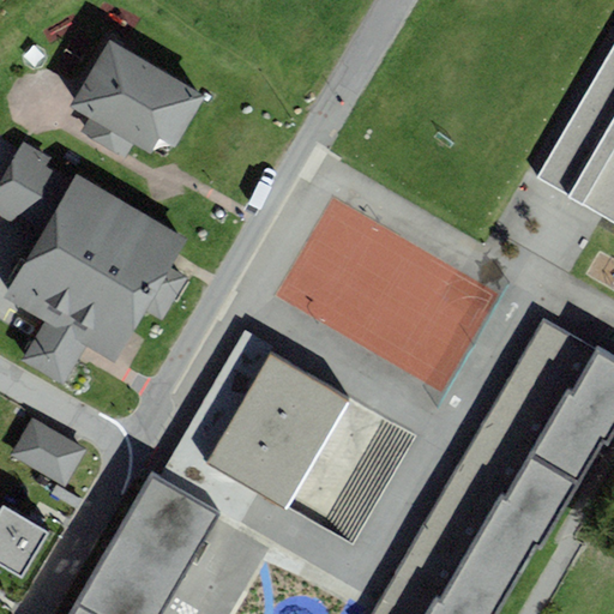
[(206,95),(108,41),(71,108),(90,119),(82,133),(104,146),(127,158),(133,146),(150,156),(160,139),(176,149),(206,95)]
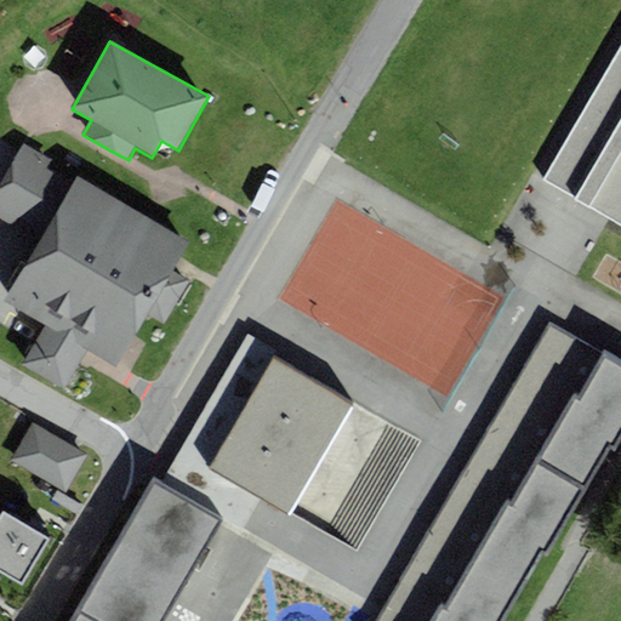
[(620,46),(543,182),(620,226),(620,46)]
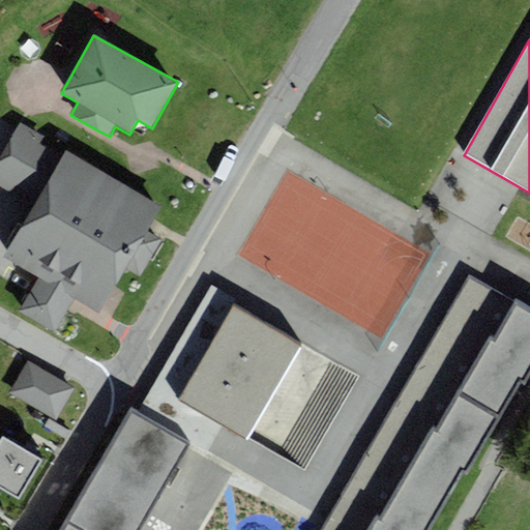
[(164,208),(20,123),(0,156),(0,175),(35,197),(2,253),(43,277),(24,310),(52,326),(71,294),(94,307),(119,267),(145,283),(169,241),(150,230),(164,208)]
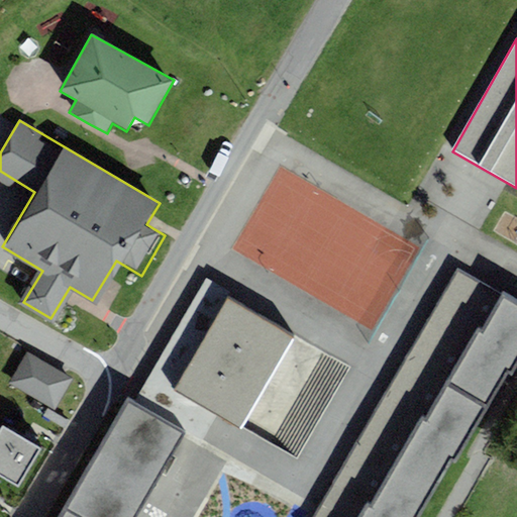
[(516,364),(516,304),(457,271),(314,516),(419,516),(452,460),(455,462),(508,373),(511,375),(516,364)]
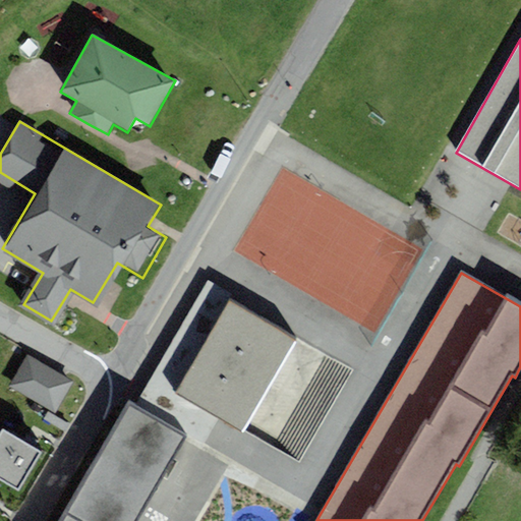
[(233,295),(207,280),(143,392),(135,405),(186,435),(198,442),(204,445),(212,431),(219,418),(177,395),(230,301),(233,295)]
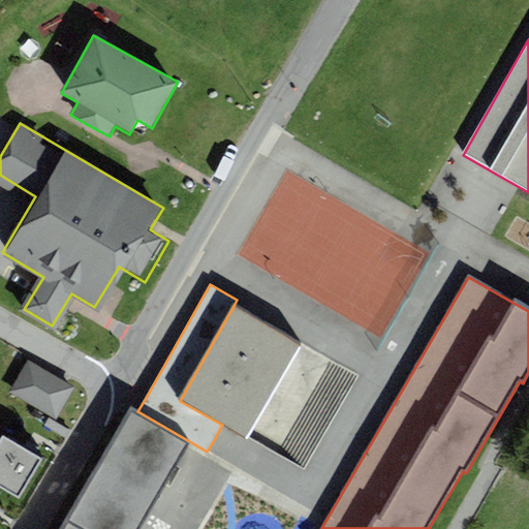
[(299,343),(234,306),(180,401),(222,425),(245,438),(299,343)]
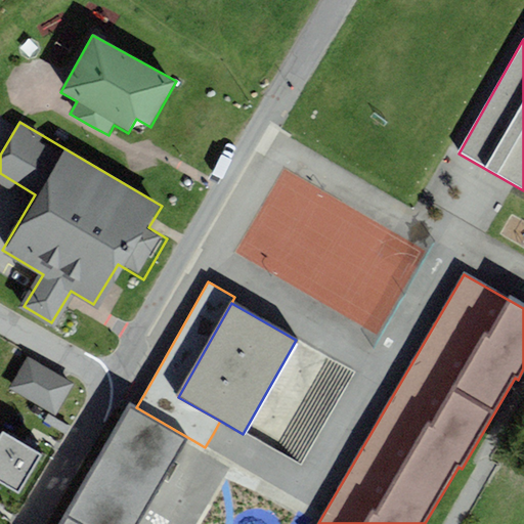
[(74,384),(29,357),(9,389),(55,416),(74,384)]
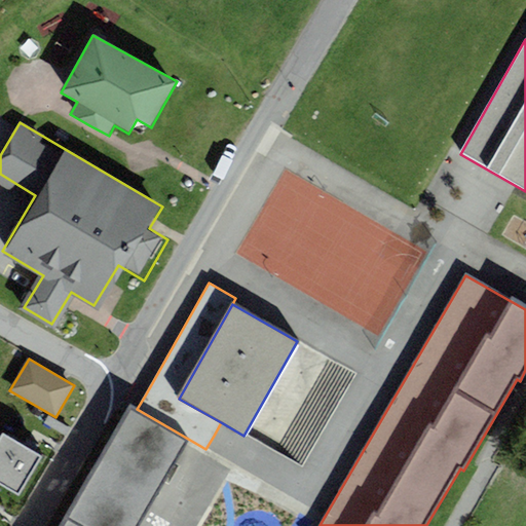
[(137,409),(129,406),(60,525),(138,525),(188,439),(137,409)]
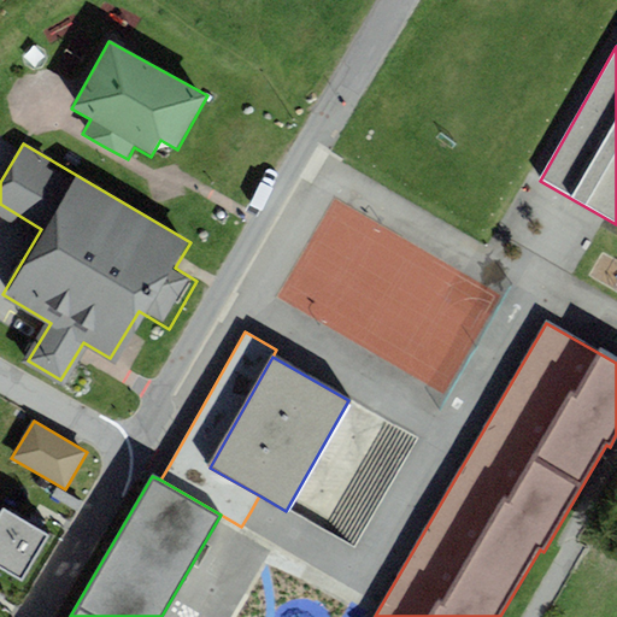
[(48,536),(5,510),(0,517),(0,568),(21,581),(48,536)]
